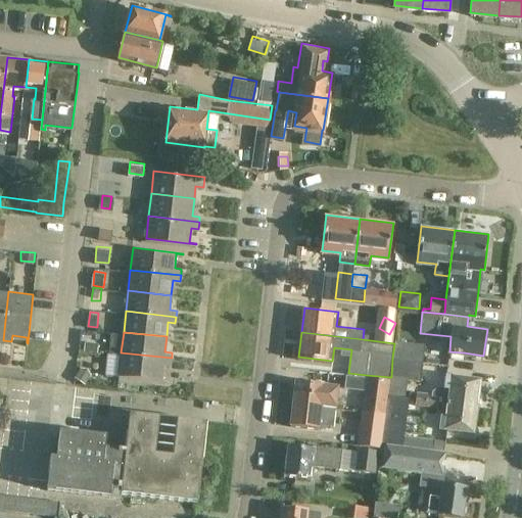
[(394,339),(394,343),(392,358),(423,362),(425,343),(394,339)]
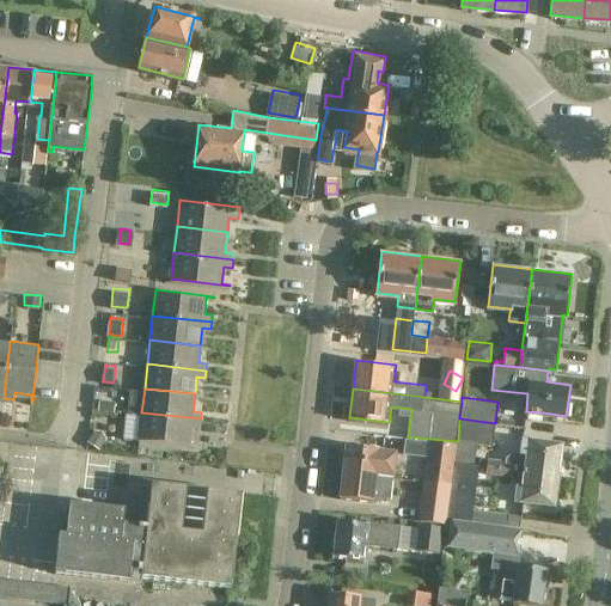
[(116,399),(101,398),(101,408),(115,410),(116,399)]
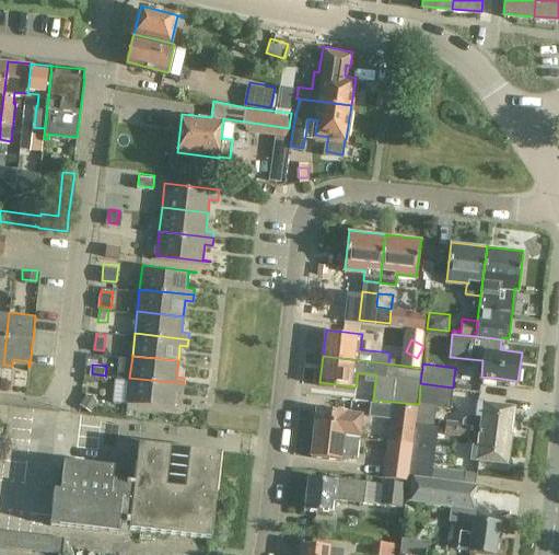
[(183,391),(184,383),(129,378),(127,401),(181,407),(181,406),(173,405),(175,390),(183,391)]
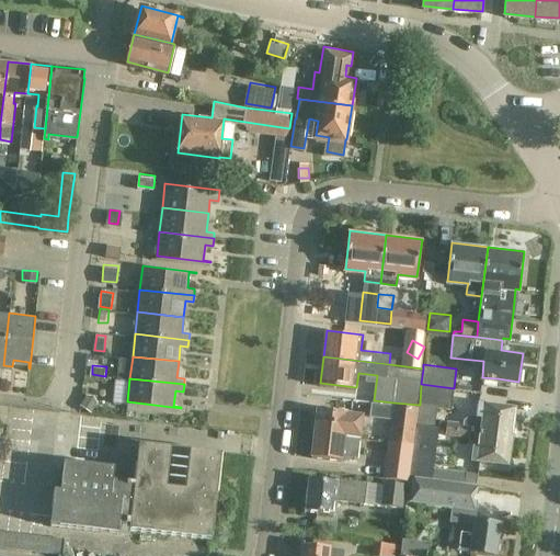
[(438,424),(435,424),(437,407),(452,408),(454,388),(421,384),(420,405),(419,405),(416,421),(413,443),(409,475),(478,485),(479,472),(433,465),(438,424)]
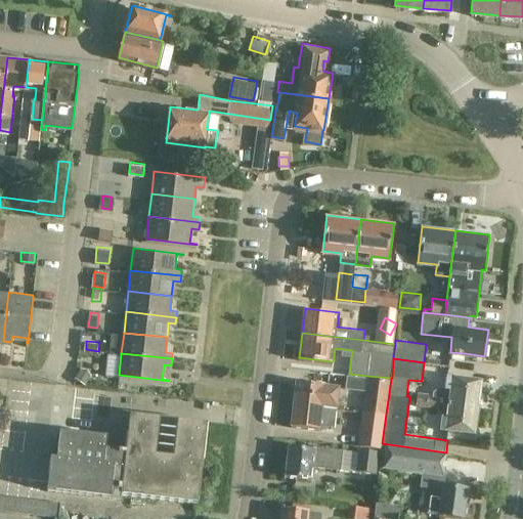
[(81,366),(75,376),(85,383),(92,374),(87,366),(81,366)]
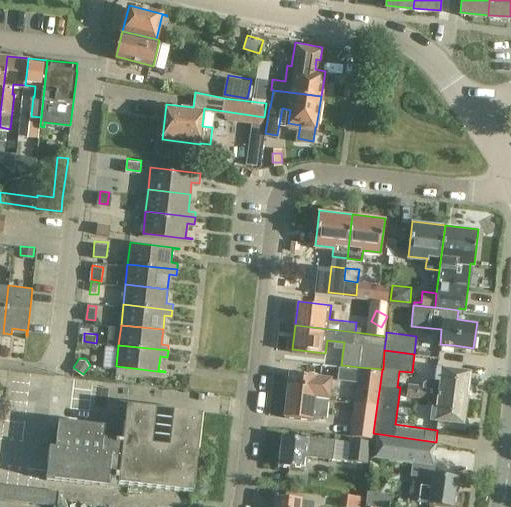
[(432,391),(467,396),(471,370),(435,365),(433,377),(429,376),(423,381),(423,385),(418,384),(417,396),(427,397),(428,391),(432,392),(432,391)]
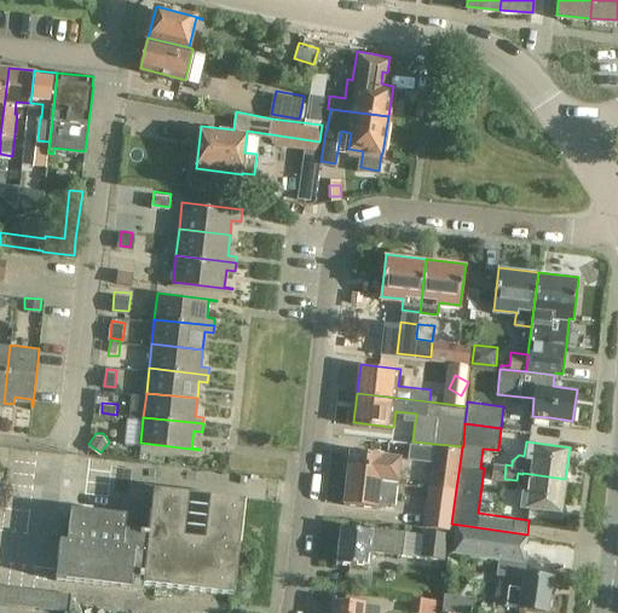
[(442,486),(456,489),(460,464),(462,446),(434,444),(429,484),(442,486)]
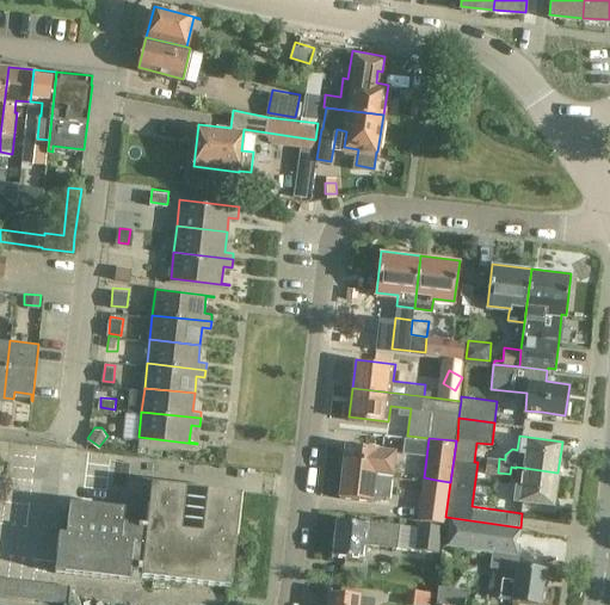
[(346,443),(343,468),(393,474),(394,464),(395,454),(379,451),(380,446),(346,443)]
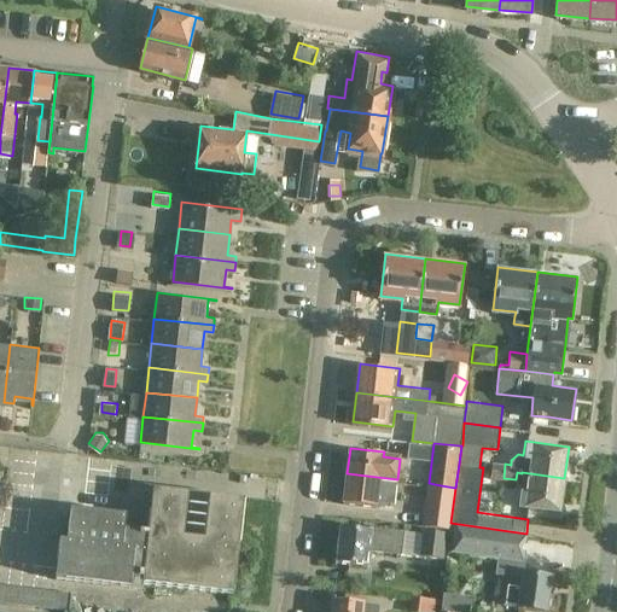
[(489,477),(504,478),(505,464),(492,462),(489,477)]
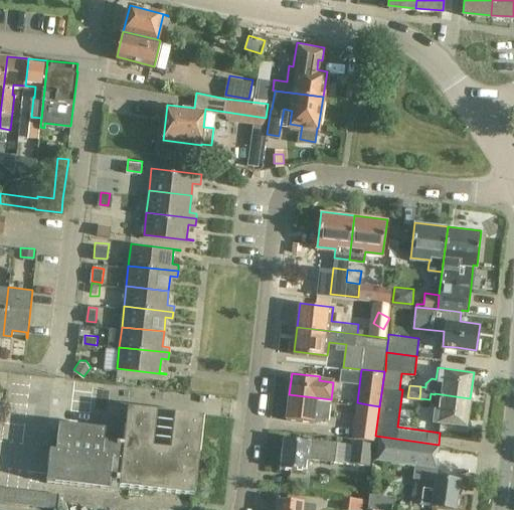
[(467,425),(470,398),(435,393),(435,394),(431,419),(467,425)]
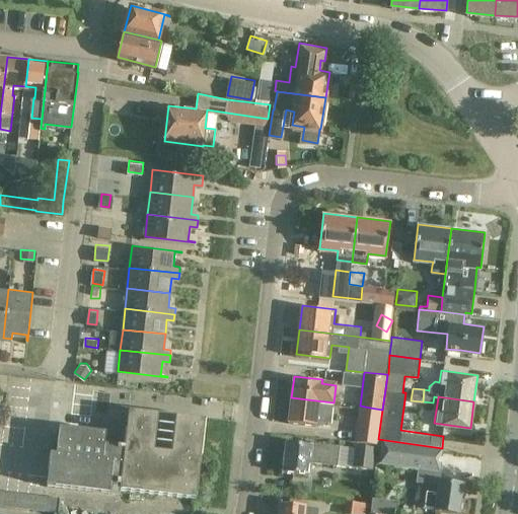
[(334,402),(291,397),(289,420),(309,423),(317,424),(317,420),(330,421),(331,412),(334,402)]
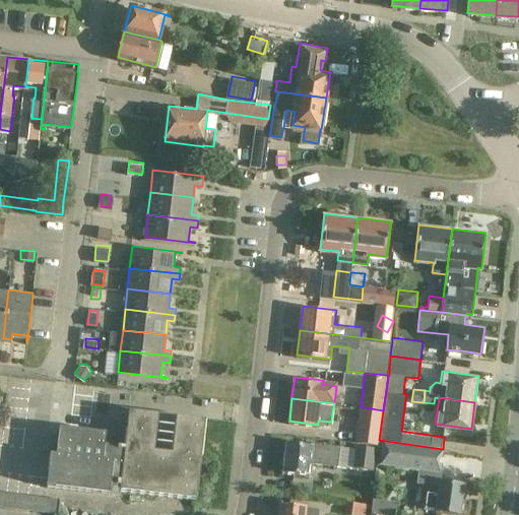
[(378,444),(379,440),(383,410),(371,408),(369,429),(360,428),(358,442),(378,444)]
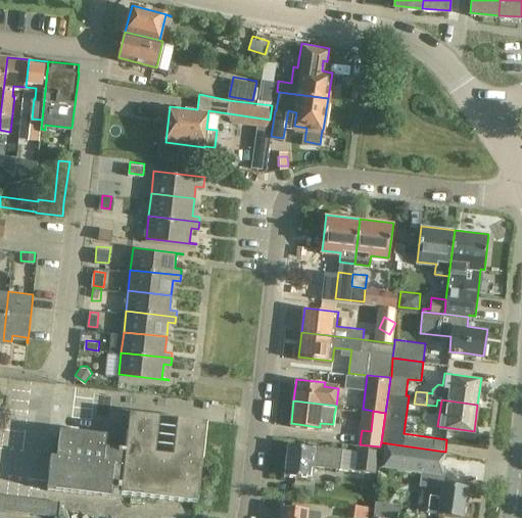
[(198,501),(207,421),(130,412),(126,449),(119,448),(119,450),(115,451),(116,444),(106,443),(107,433),(60,428),(58,441),(61,442),(60,456),(51,455),(47,487),(121,496),(121,491),(198,501)]
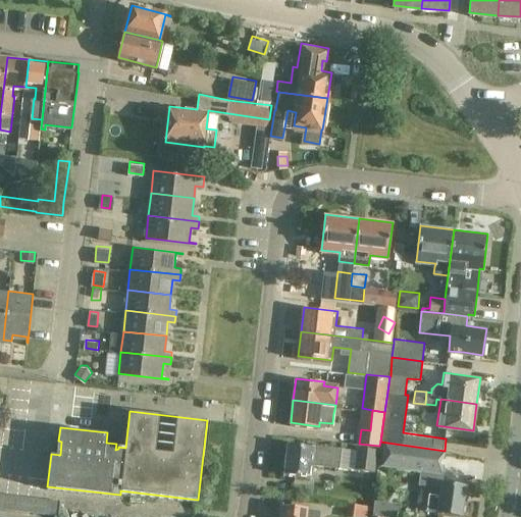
[(379,446),(377,463),(422,468),(433,470),(441,471),(445,451),(380,442),(379,446)]
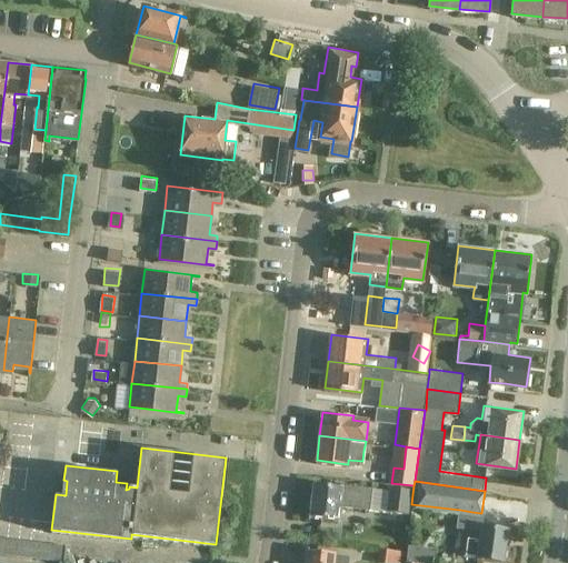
[(374,486),(358,484),(341,482),(341,485),(314,482),(310,514),(338,518),(340,504),(370,508),(374,486)]
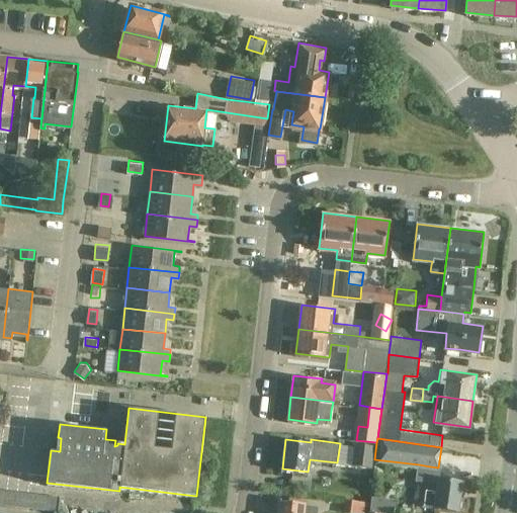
[(354,442),(352,464),(372,466),(374,444),(354,442)]
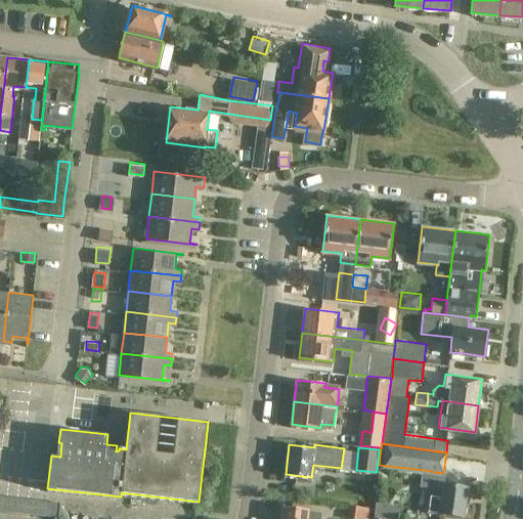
[(435,472),(424,470),(422,483),(433,485),(435,472)]
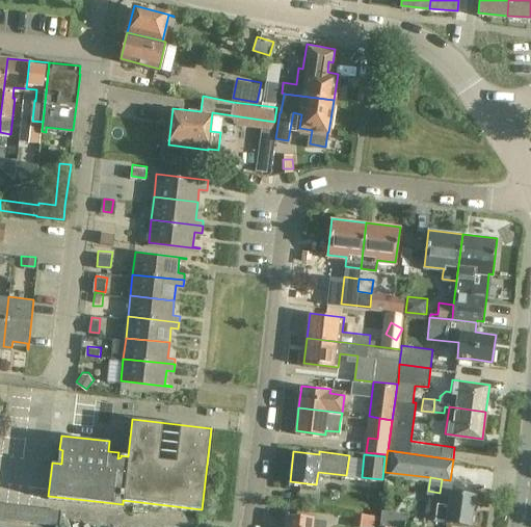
[(446,521),(450,522),(471,524),(475,494),(449,491),(448,504),(437,503),(435,519),(446,520),(446,521)]
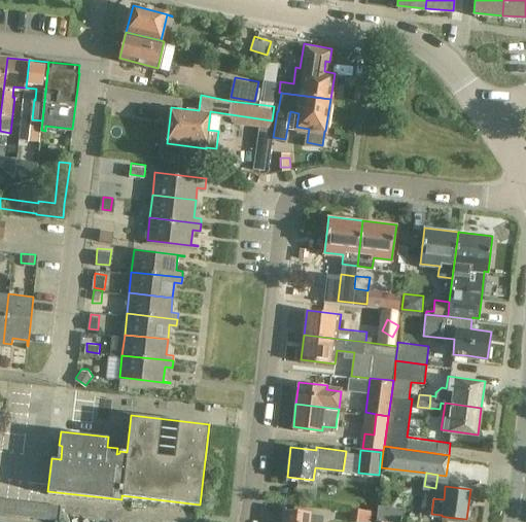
[(47,501),(45,517),(61,518),(62,503),(47,501)]
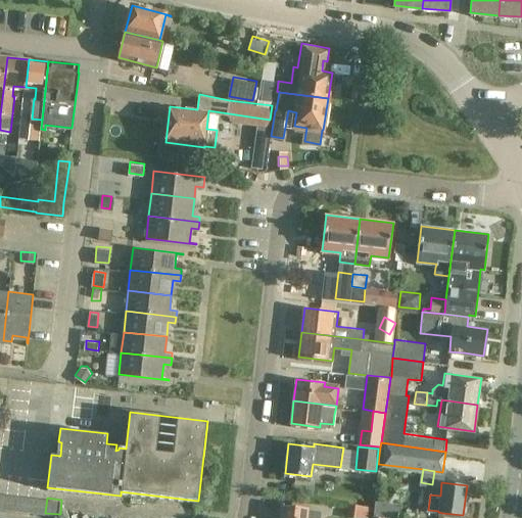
[(347,516),(369,517),(371,506),(349,503),(347,516)]
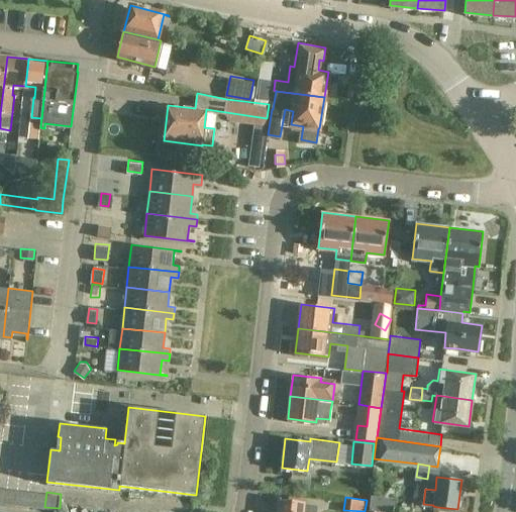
[(372,497),(370,507),(392,510),(394,499),(372,497)]
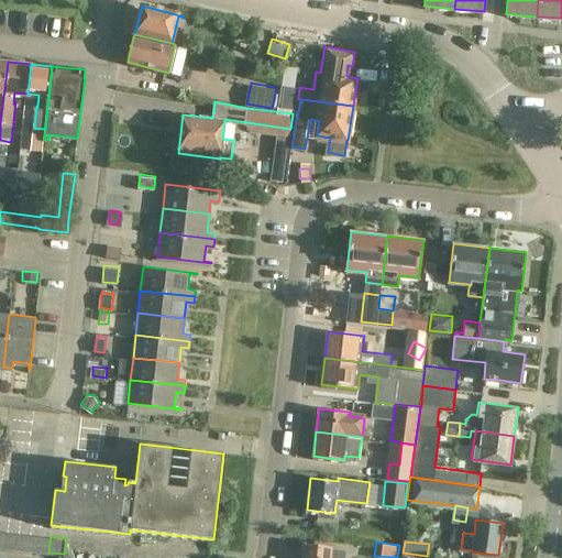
[(301,557),(345,557),(348,550),(331,549),(332,547),(304,544),(301,557)]
